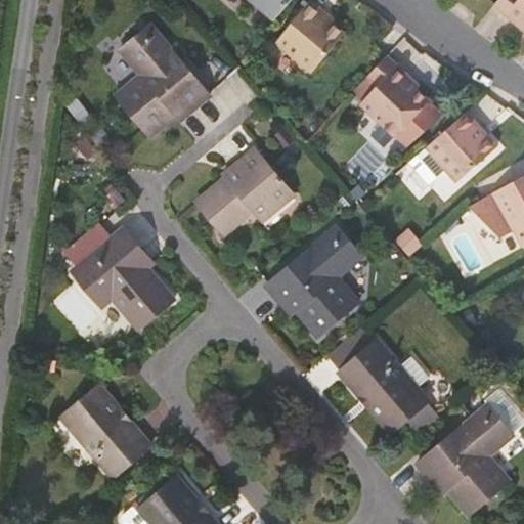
[(251,0),(275,19),(291,0),(251,0)]
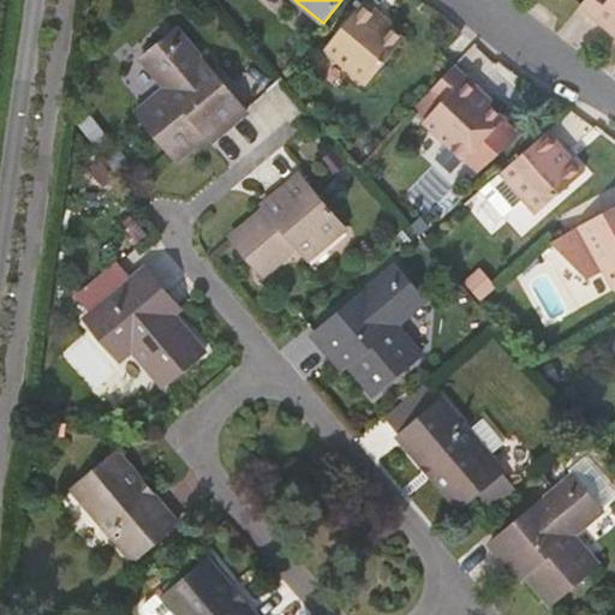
[(614,39),(614,0),(583,0),(577,7),(614,39)]
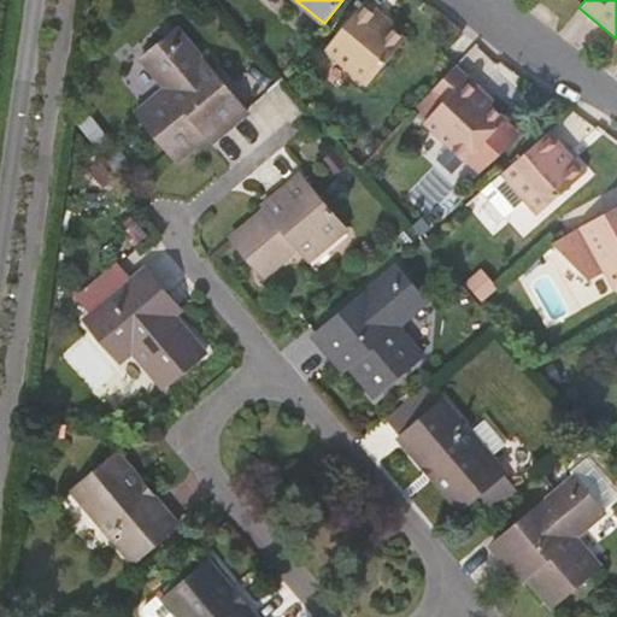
[(381,15),(365,1),(325,50),(369,86),(406,40),(391,27),(378,17),(381,15)]
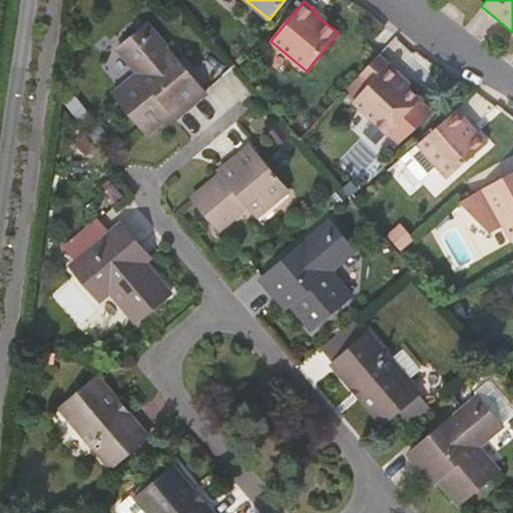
[(315,14),(325,22),(327,20),(317,12),(315,14)]
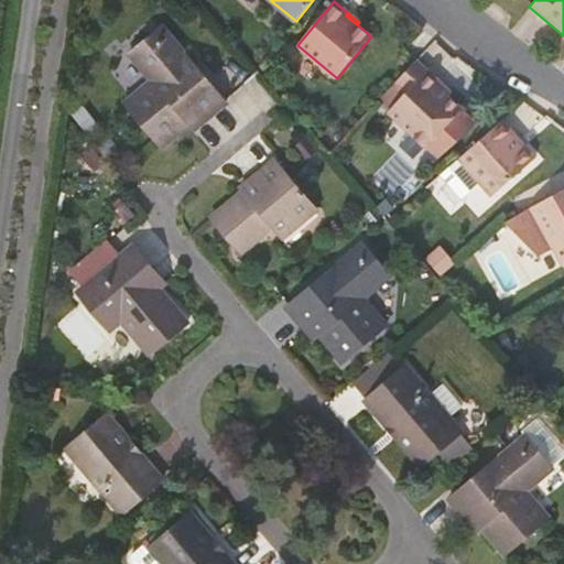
[(167,50),(176,43),(163,28),(154,34),(167,50)]
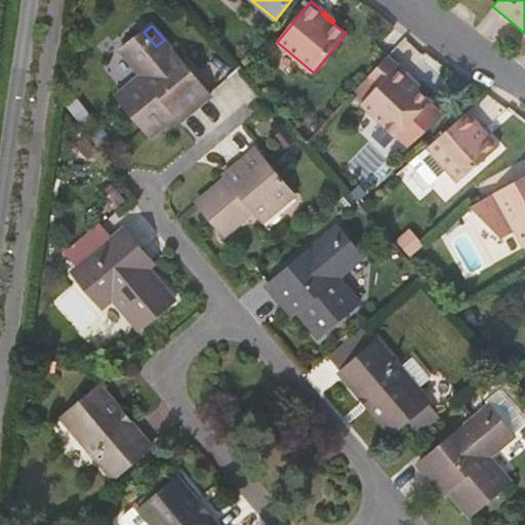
[(156,46),(144,32),(121,51),(142,75),(117,96),(151,137),(175,117),(184,110),(188,115),(210,95),(191,73),(188,76),(171,57),(175,54),(164,40),(156,46)]
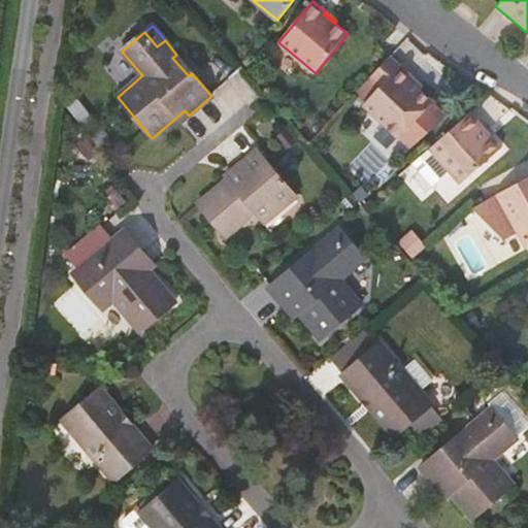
[(189,76),(192,73),(176,55),(172,58),(189,76)]
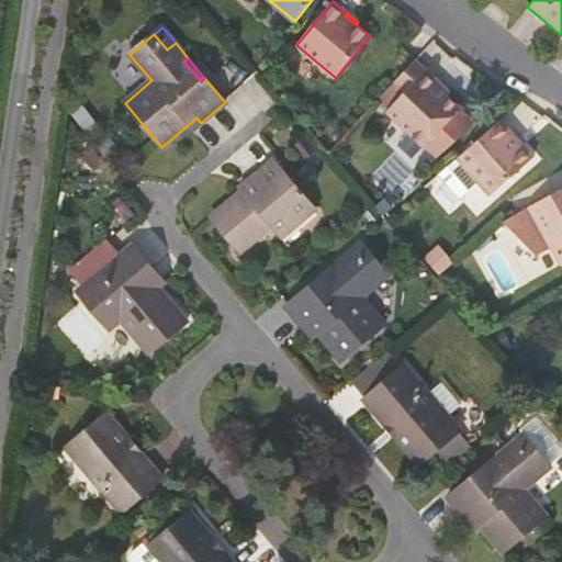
[(438,82),(414,60),(394,81),(405,91),(388,110),(386,112),(424,146),(460,108),(447,97),(436,86),(438,82)]
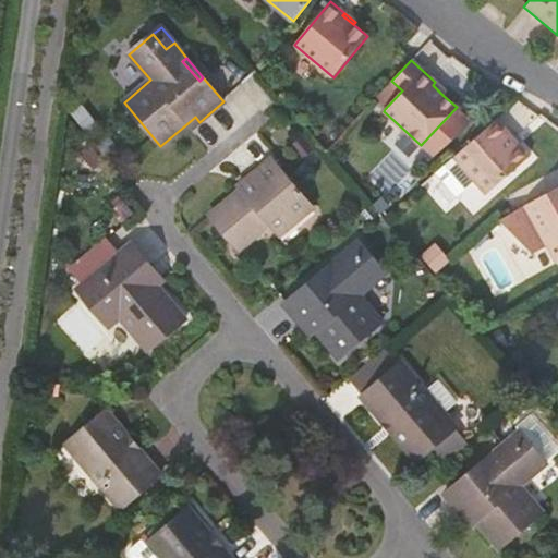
[(402,91),(391,81),(374,99),(385,109),(402,91)]
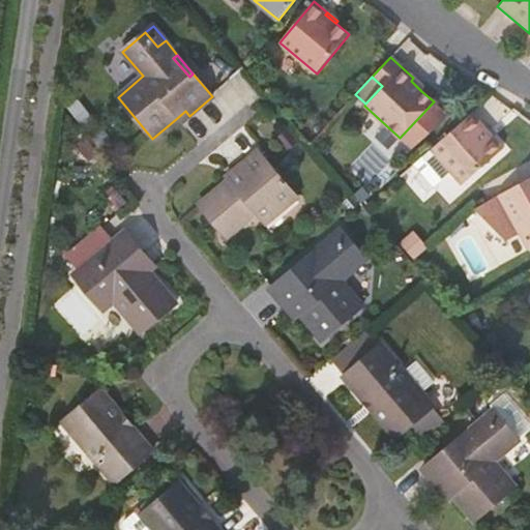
[(411,81),(421,91),(424,88),(413,78),(411,81)]
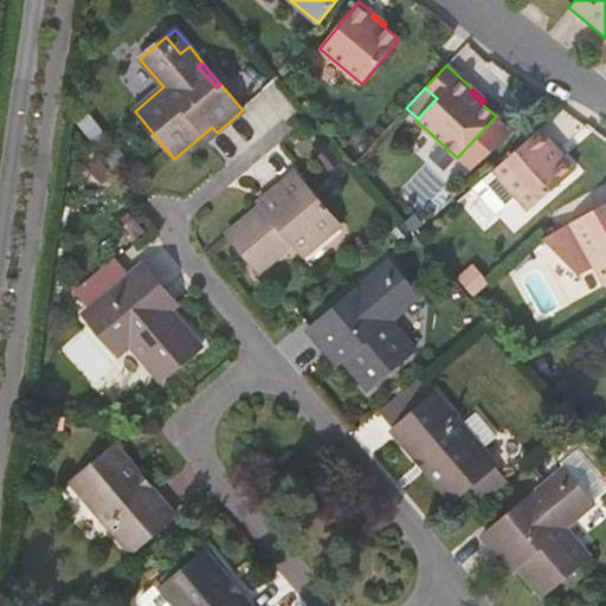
[(207,140),(217,133),(212,127),(202,135),(207,140)]
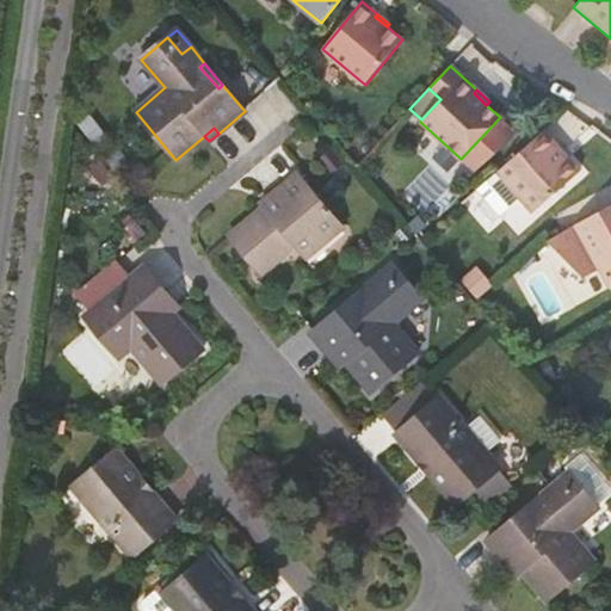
[(556,144),(543,130),(497,172),(532,213),(580,172),(568,158),(565,161),(553,147),(556,144)]
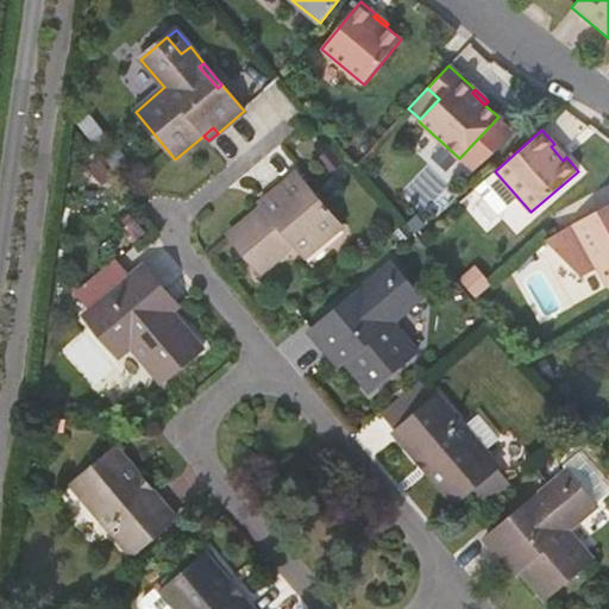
[(566,157),(554,144),(551,146),(563,161),(566,157)]
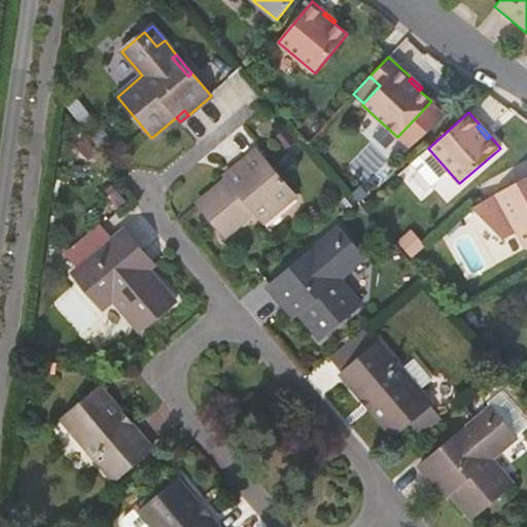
[(295,141),(286,129),(277,137),(286,149),(295,141)]
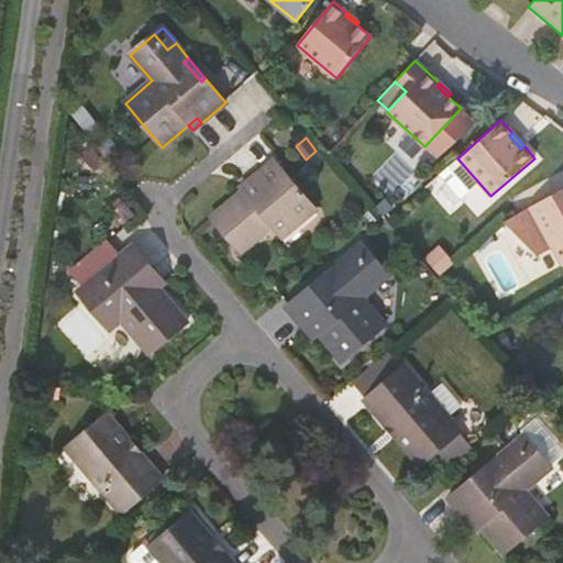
[(80,155),(95,172),(105,164),(91,147),(80,155)]
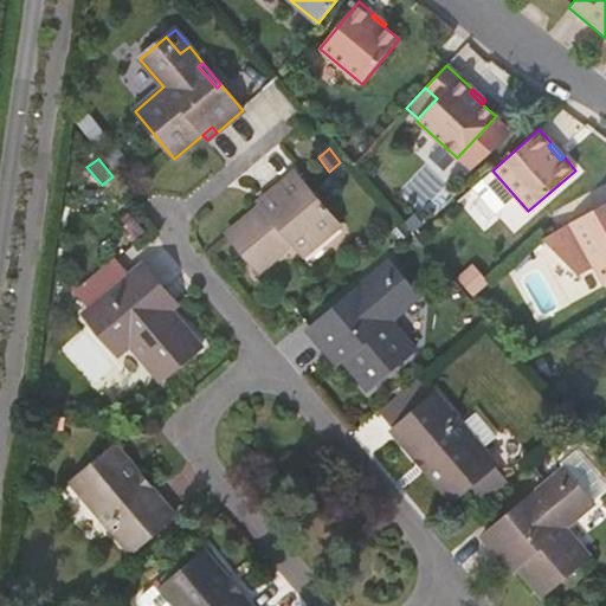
[(341,226),(295,173),(264,199),(269,204),(263,210),(259,207),(227,234),(262,274),(294,247),(303,258),(341,226)]
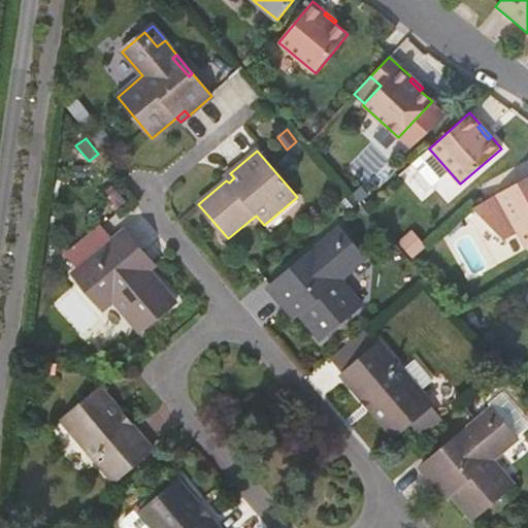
[(488,195),(527,172),(527,159),(482,185),(488,195)]
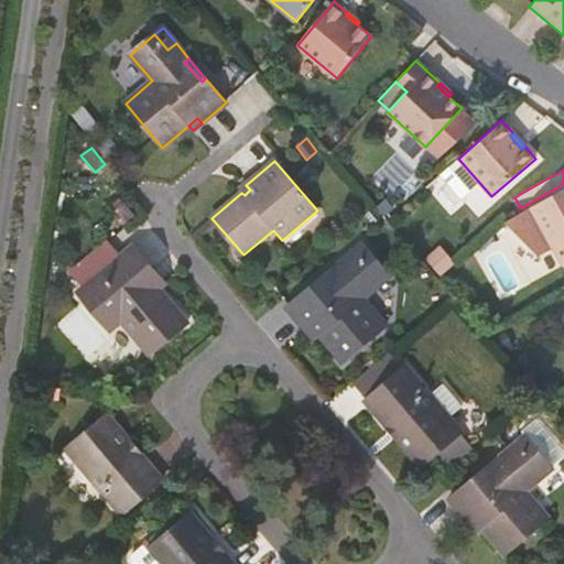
[(240,190),(241,193),(245,195),(250,190),(246,185),(240,190)]
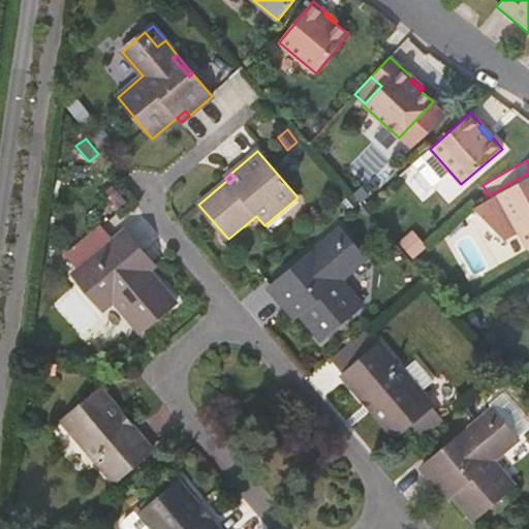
[(528,247),(528,176),(497,194),(498,195),(474,209),(505,241),(519,232),(527,248),(528,247)]
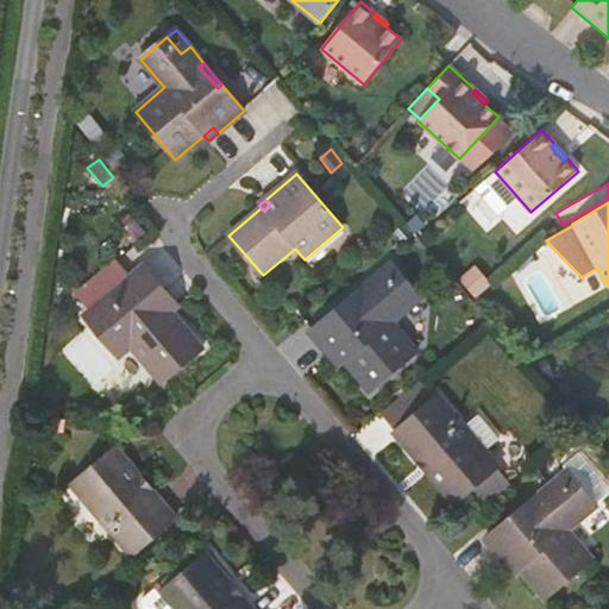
[(125,227),(137,240),(145,232),(133,219),(125,227)]
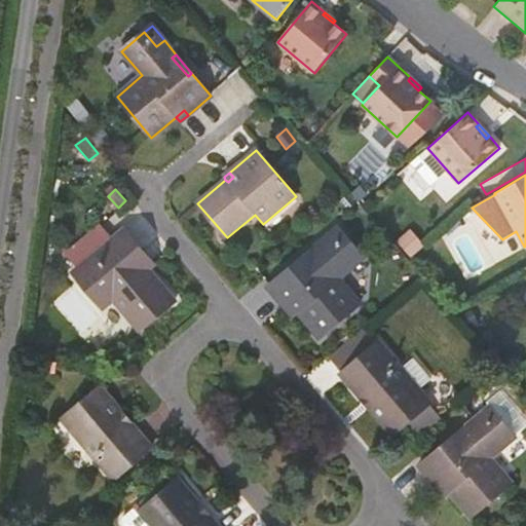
[(339,207),(349,198),(346,194),(336,202),(339,207)]
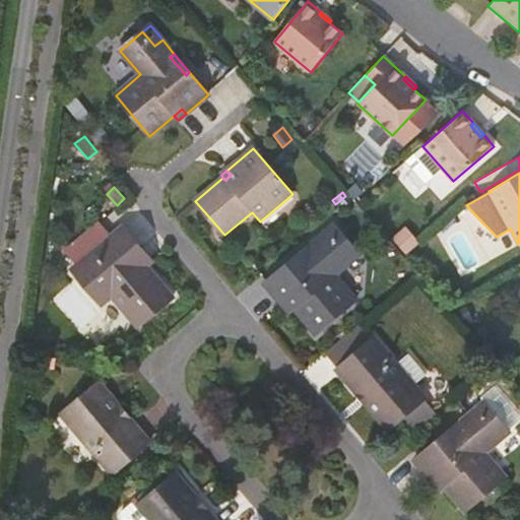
[(77,265),(112,237),(99,222),(64,250),(77,265)]
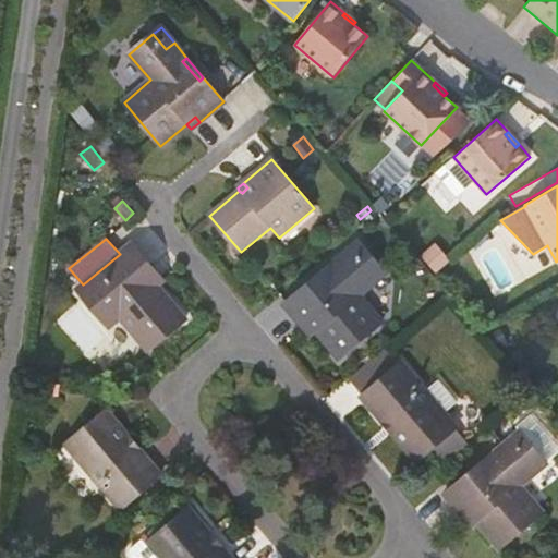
[(359,241),(343,254),(350,263),(365,250),(359,241)]
